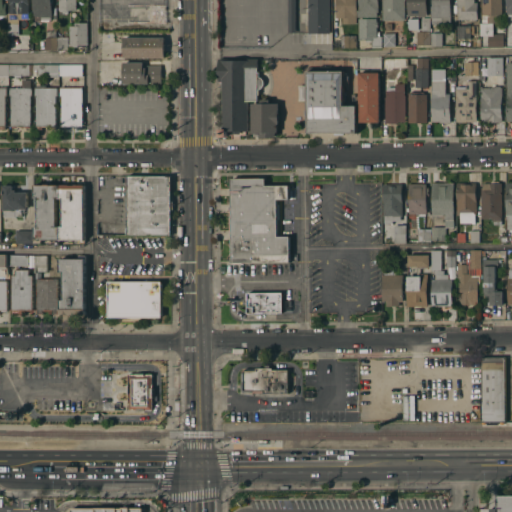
[(9,0),(28,0),(28,2),(27,2),(27,19),(18,19),(18,35),(7,35),(7,12),(9,12),(9,0)]
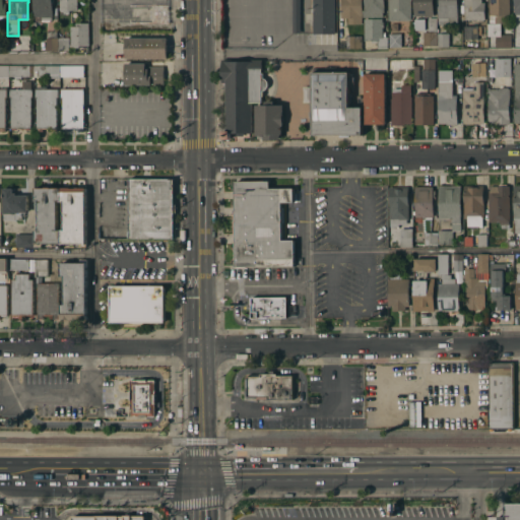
[(52,0),(52,15),(52,19),(50,19),(50,20),(42,20),(42,19),(35,19),(35,14),(34,14),(34,8),(33,8),(33,1),(33,0),(52,0)]
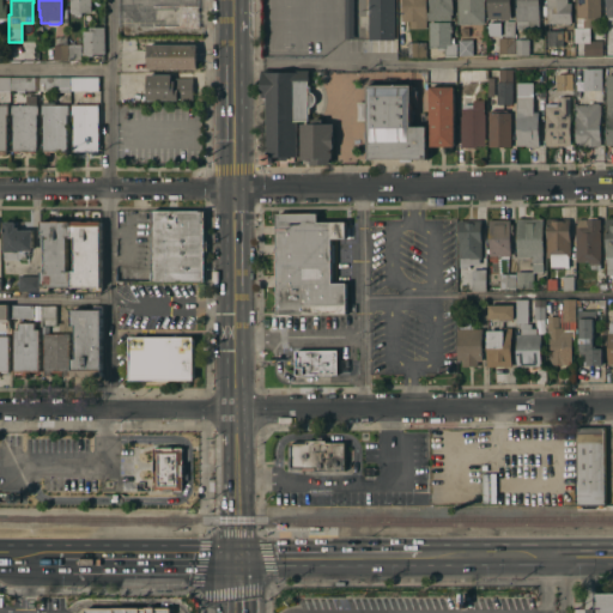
[(91,0),(91,11),(82,11),(82,14),(74,14),(74,12),(70,12),(70,0),(91,0)]
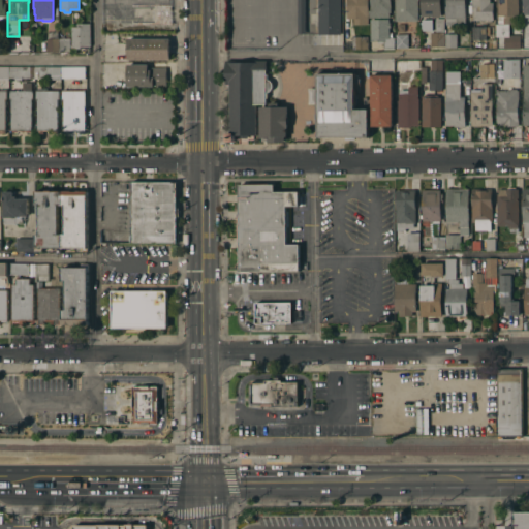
[(304,0),(296,0),(298,33),(305,33),(304,0)]
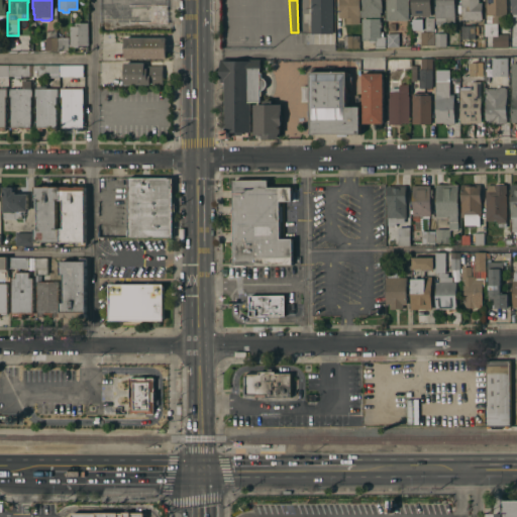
[(311,0),(332,0),(332,32),(311,32),(311,0)]
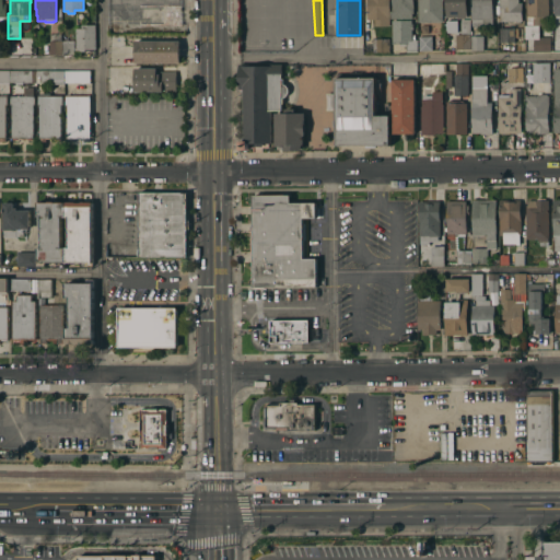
[(366,0),(388,0),(389,24),(374,25),(374,18),(366,18),(366,0)]
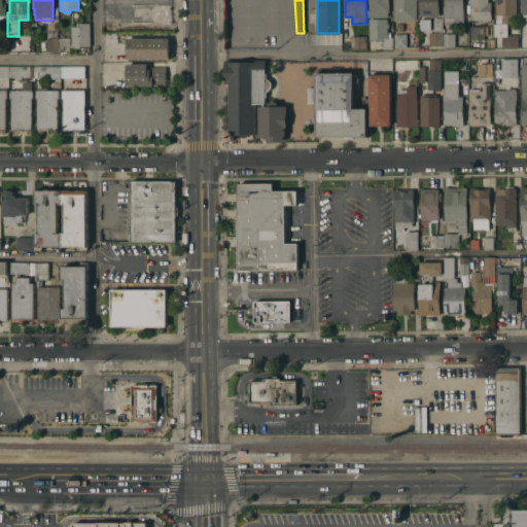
[(388,0),(388,11),(387,11),(387,16),(367,16),(367,9),(369,9),(367,0),(388,0)]
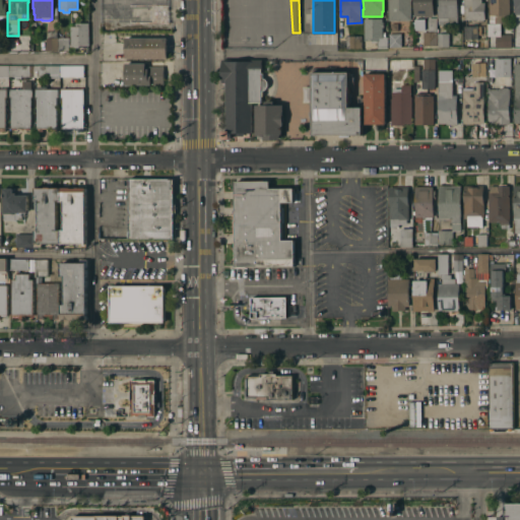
[(388,0),(410,0),(410,19),(388,19),(388,0)]
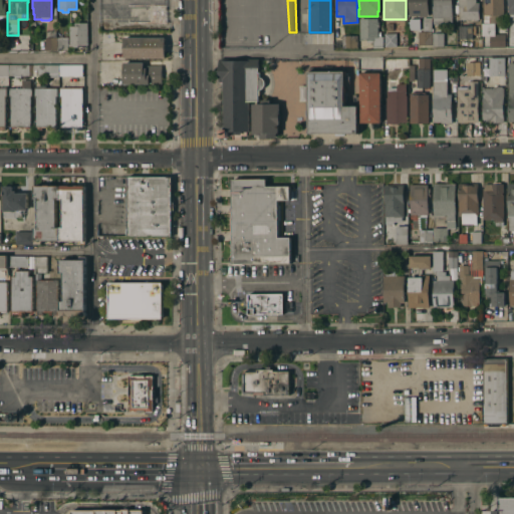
[(408,0),(428,0),(428,14),(427,14),(427,15),(419,15),(419,14),(409,14),(408,0)]
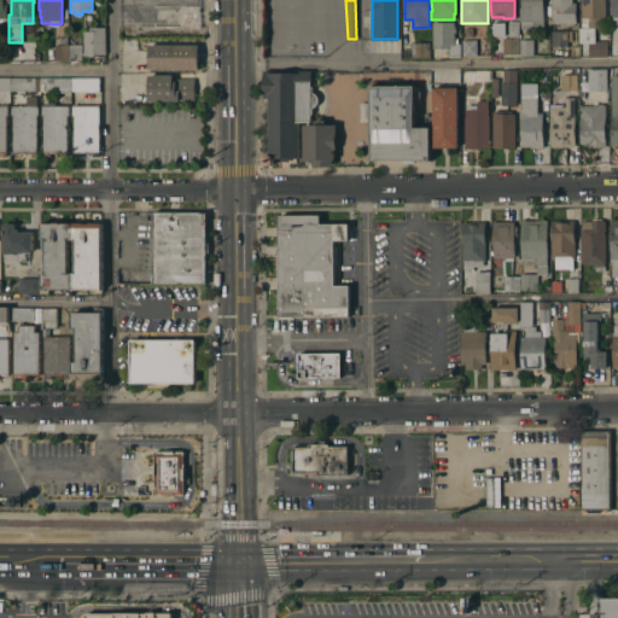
[(544,0),(544,5),(543,5),(543,28),(526,28),(526,29),(524,29),(524,27),(520,28),(520,21),(519,21),(519,6),(522,6),(520,0),(544,0)]
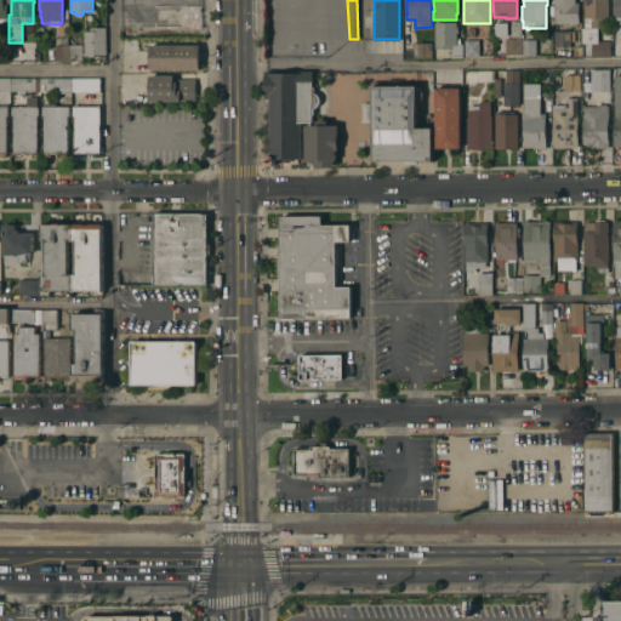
[(554,0),(575,0),(575,1),(579,1),(579,22),(577,22),(577,23),(573,23),(573,22),(554,22),(554,0)]
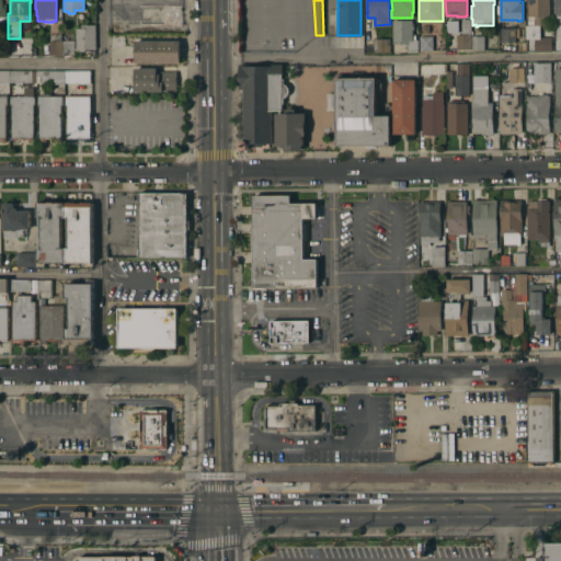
[(551,50),(534,50),(534,38),(525,38),(525,14),(527,14),(527,0),(549,0),(549,15),(547,15),(547,23),(546,23),(546,25),(539,25),(539,36),(550,36),(551,50)]
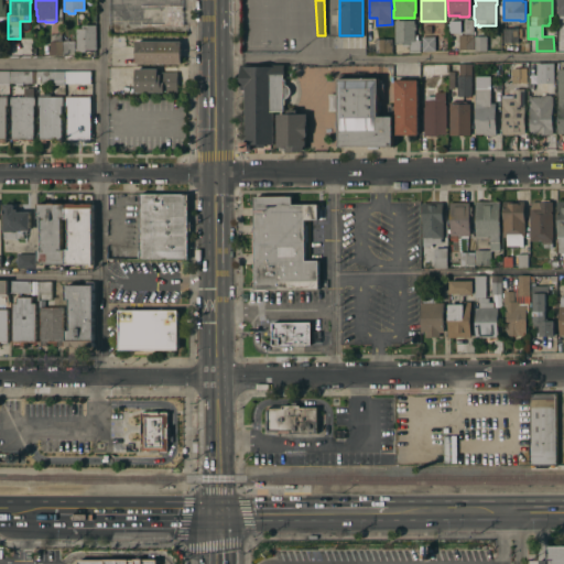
[(458,33),(464,33),(464,18),(474,18),(474,49),(458,49),(458,33)]
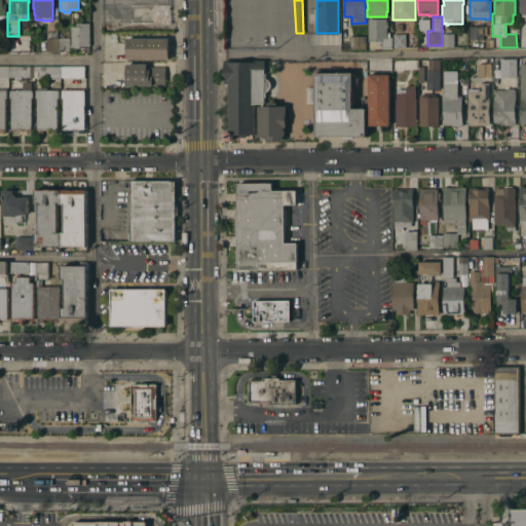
[(368,17),(386,17),(386,36),(391,36),(391,47),(381,47),(381,41),(375,41),(375,40),(368,40),(368,17)]
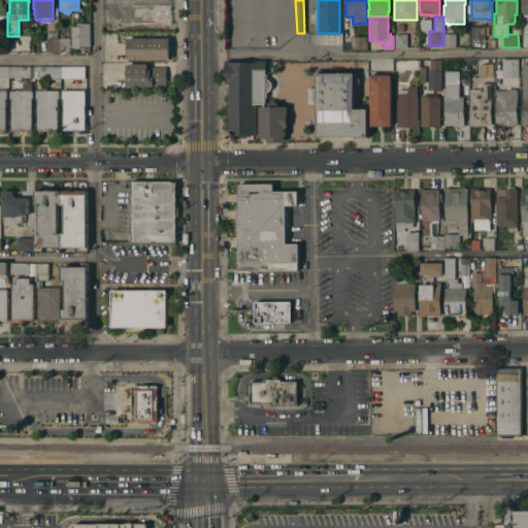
[(90,45),(88,45),(88,52),(78,52),(78,47),(71,47),(71,25),(75,25),(75,22),(90,22),(90,45)]
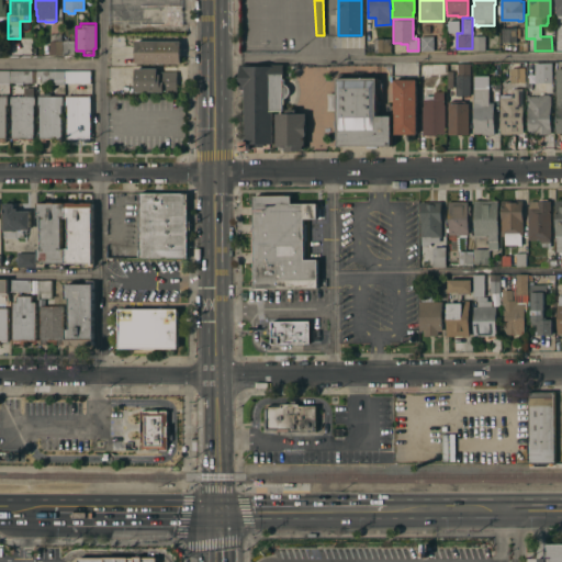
[(502,26),(516,26),(516,41),(502,41),(502,26)]
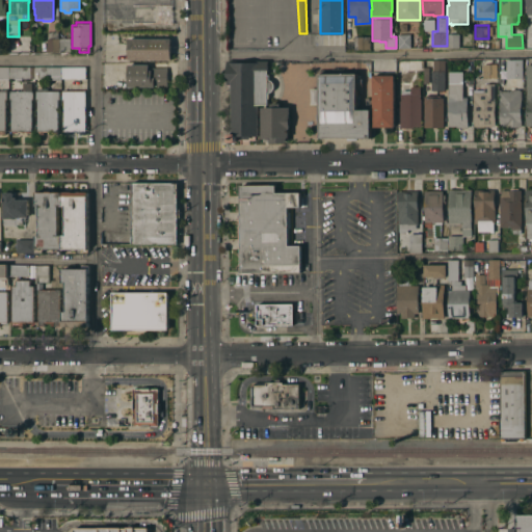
[(46,37),(47,37),(47,31),(57,31),(57,37),(58,37),(58,50),(47,50),(46,37)]
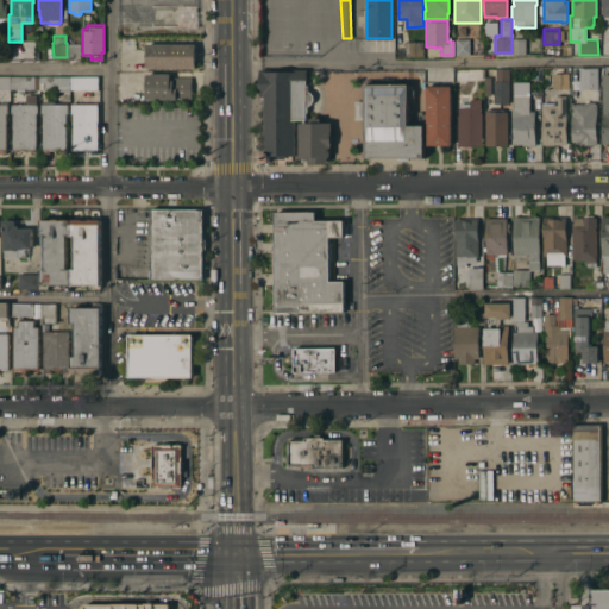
[(512,38),(526,37),(526,54),(513,54),(512,38)]
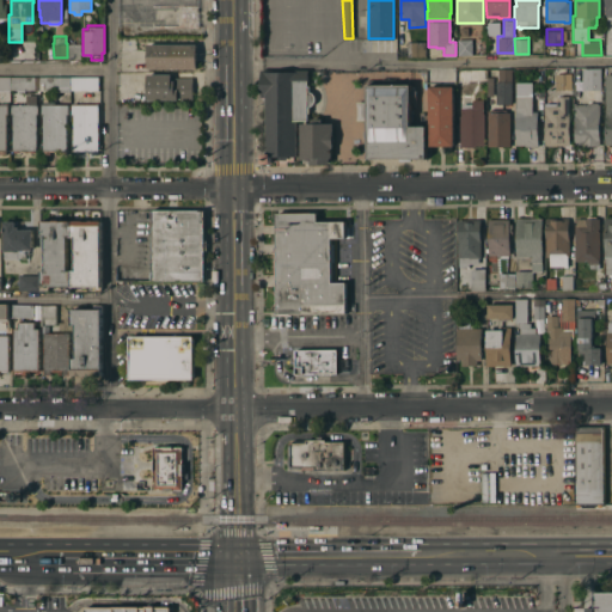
[(80,50),(81,50),(81,54),(80,54),(80,57),(68,57),(67,38),(75,38),(75,41),(80,41),(80,50)]
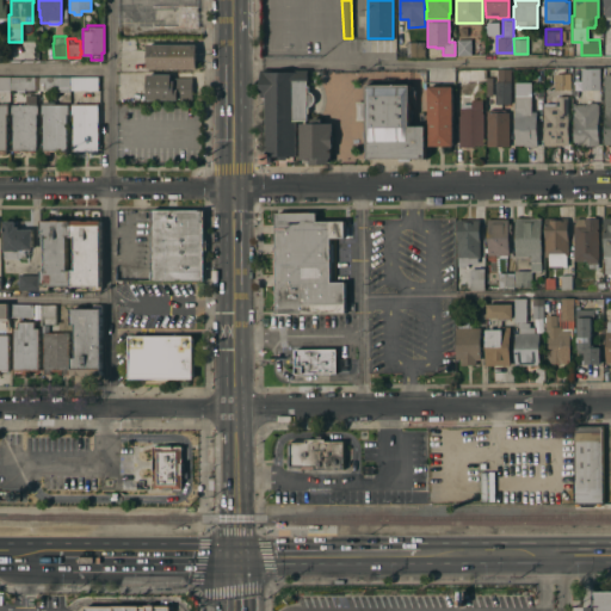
[(483,38),(483,54),(457,54),(456,38),(483,38)]
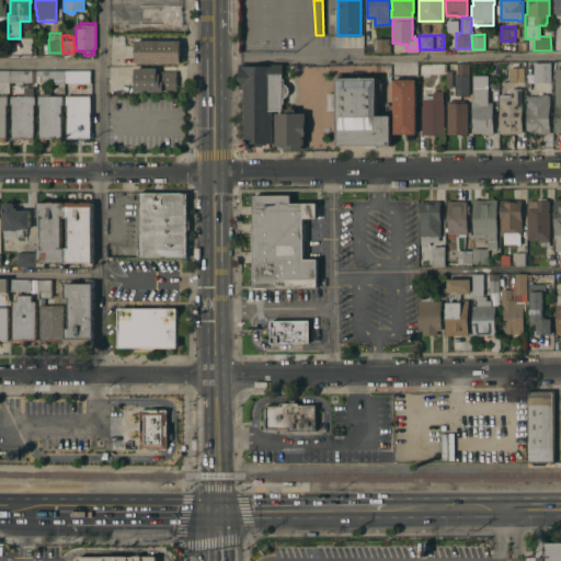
[(373,37),(389,37),(389,50),(373,50),(373,37)]
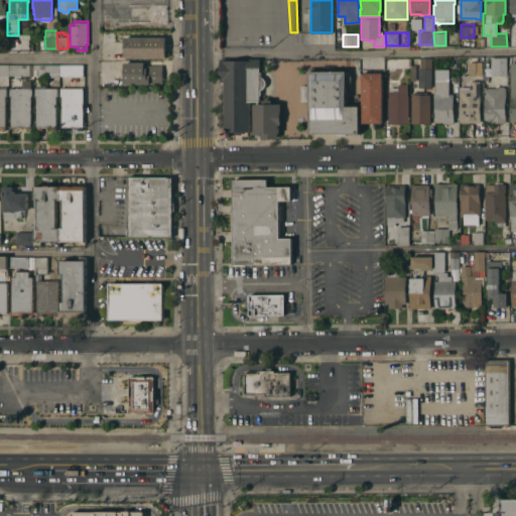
[(164,36),(164,56),(124,56),(124,36),(164,36)]
